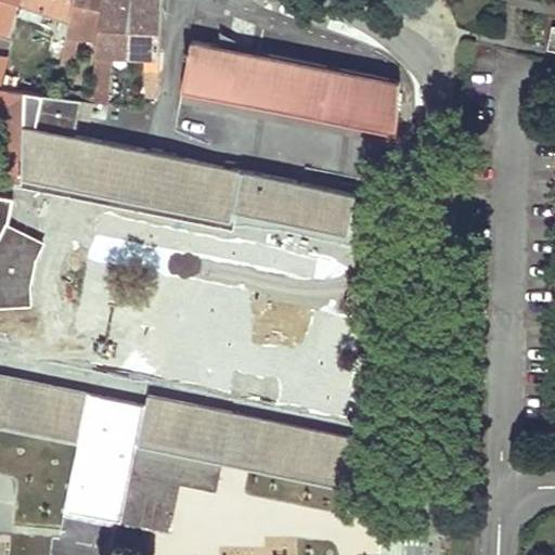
[(0,0),(0,25),(15,30),(18,13),(22,0),(0,0)]
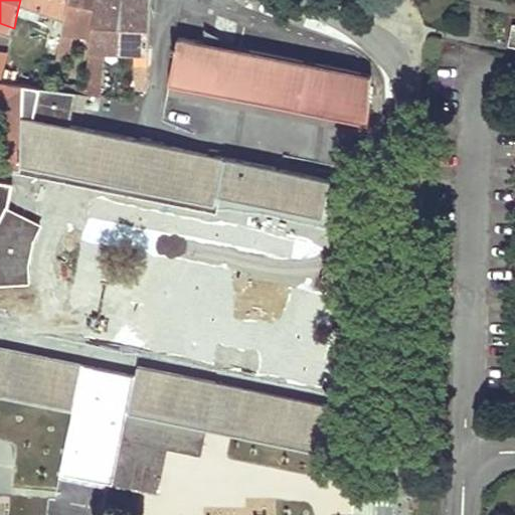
[(64,18),(67,0),(22,0),(19,13),(36,18),(39,9),(64,18)]
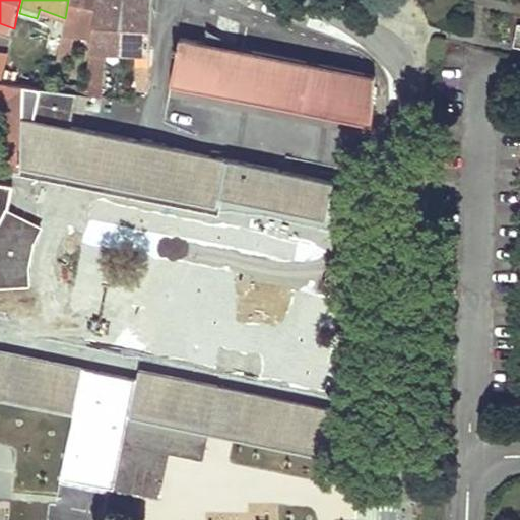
[(68,0),(65,18),(56,60),(70,63),(74,31),(92,35),(96,0),(68,0)]
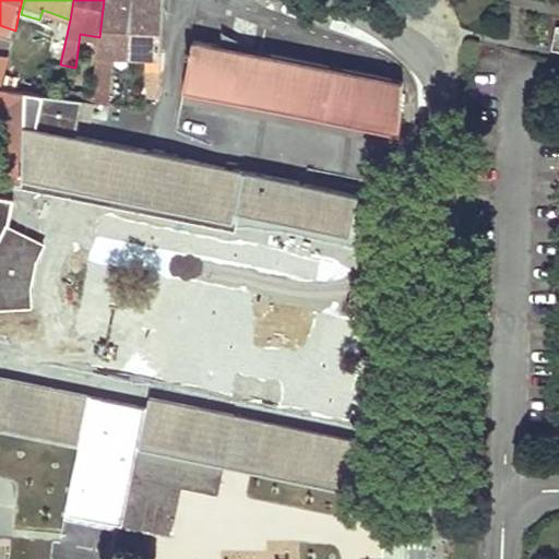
[(104,0),(99,37),(94,70),(90,103),(107,105),(111,55),(129,56),(133,0),(104,0)]
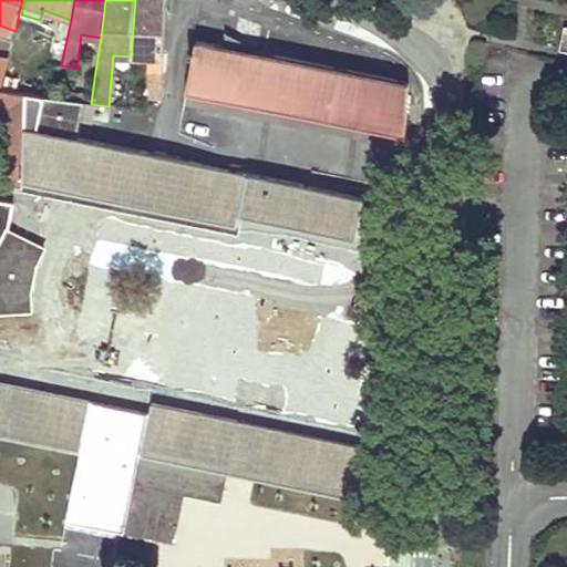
[(135,0),(131,57),(148,58),(148,96),(162,98),(163,74),(164,0),(135,0)]
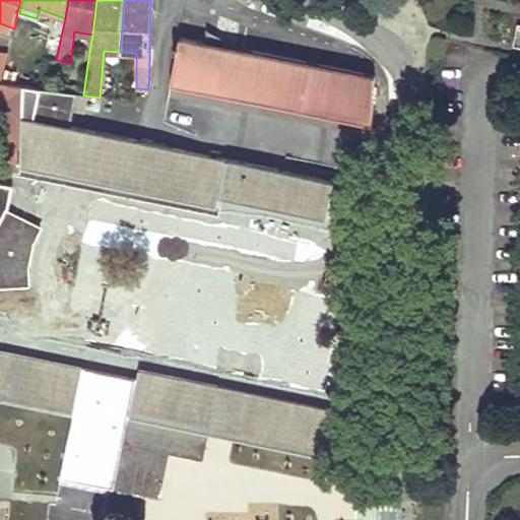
[(173,50),(175,51),(177,51),(170,85),(372,124),(374,79),(179,40),(178,47),(173,46),(173,50)]
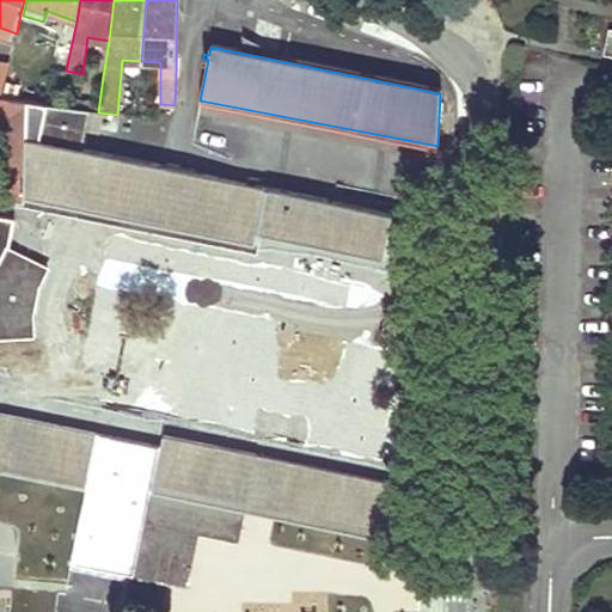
[(0,97),(0,197),(6,200),(10,178),(25,178),(28,102),(0,97)]
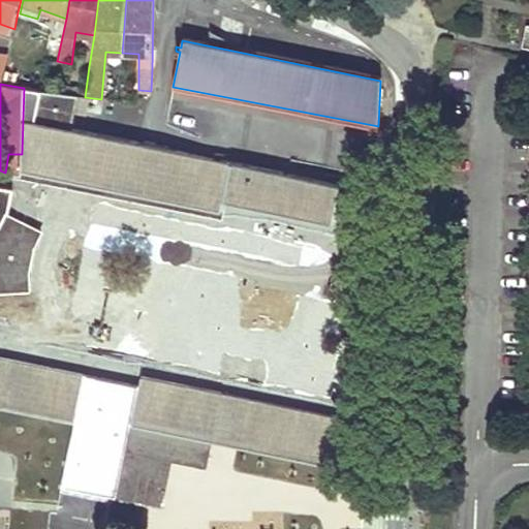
[(333,220),(340,185),(69,128),(76,95),(24,88),(22,154),(8,154),(5,173),(21,176),(22,167),(221,208),(224,198),(333,220)]
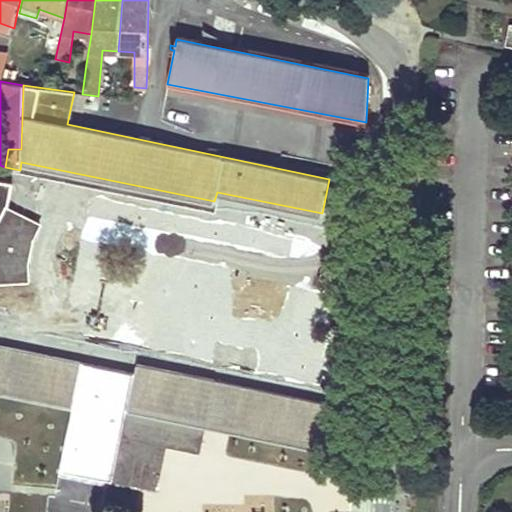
[(19,172),(212,212),(214,201),(21,162),(20,170),(19,172)]
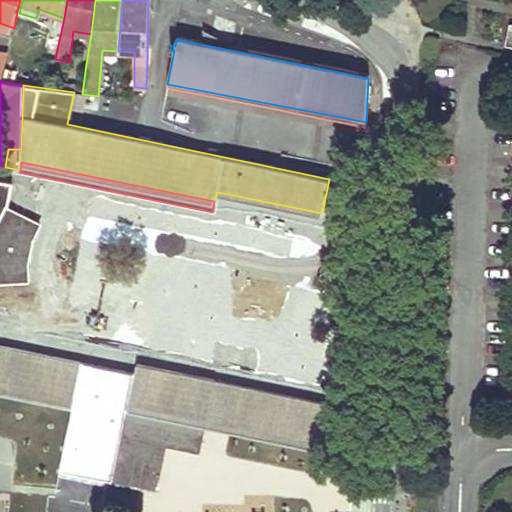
[(37,231),(40,226),(7,207),(12,184),(0,181),(0,281),(29,280),(29,274),(29,268),(29,262),(30,255),(31,249),(33,243),(35,237),(37,231)]
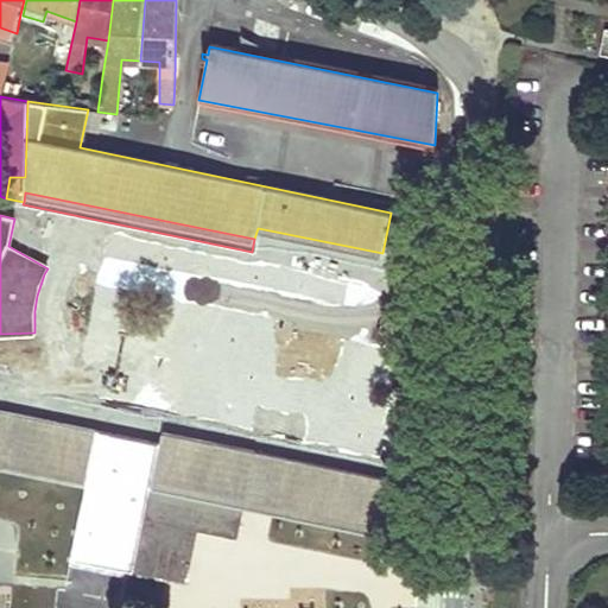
[(244,506),(418,540),(420,487),(412,486),(163,434),(160,443),(0,411),(0,466),(86,483),(70,558),(88,562),(90,553),(96,555),(100,556),(105,557),(109,558),(115,557),(120,555),(127,551),(138,553),(134,571),(187,583),(198,529),(238,537),(244,506)]
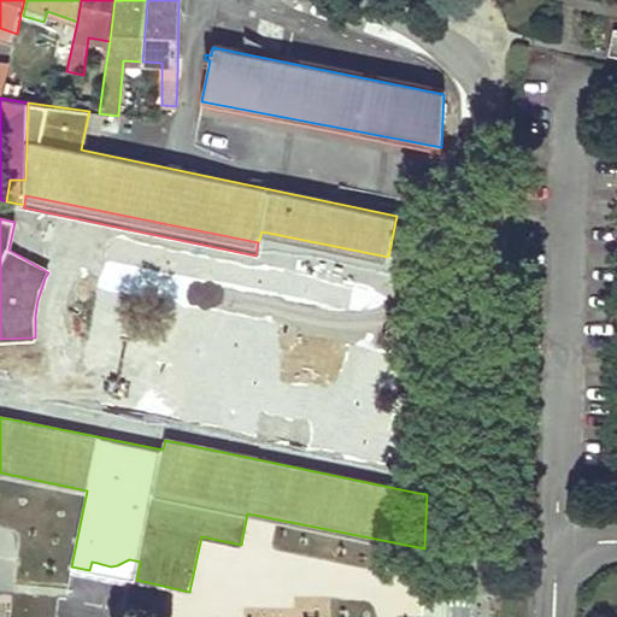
[(92,562),(89,570),(136,580),(140,562),(129,559),(122,563),(117,565),(111,566),(106,565),(101,564),(98,563),(92,562)]
